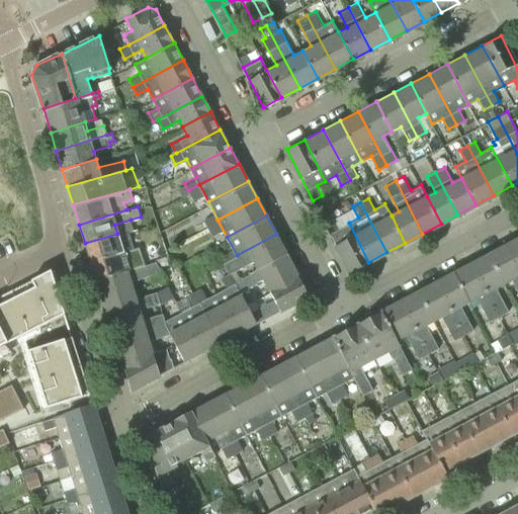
[(351,271),(368,262),(349,223),(330,233),(351,271)]
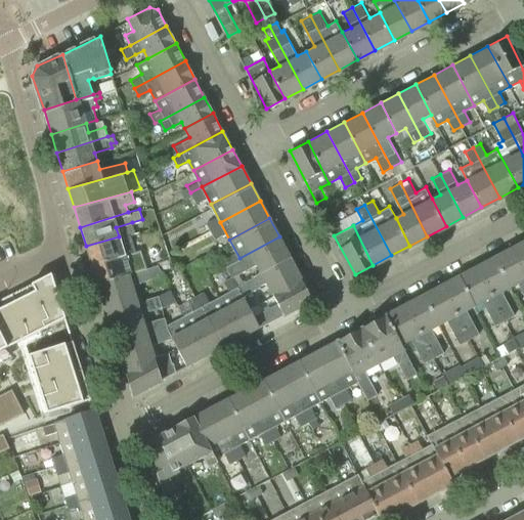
[(92,264),(140,249),(144,247),(139,229),(135,231),(86,246),(92,264)]
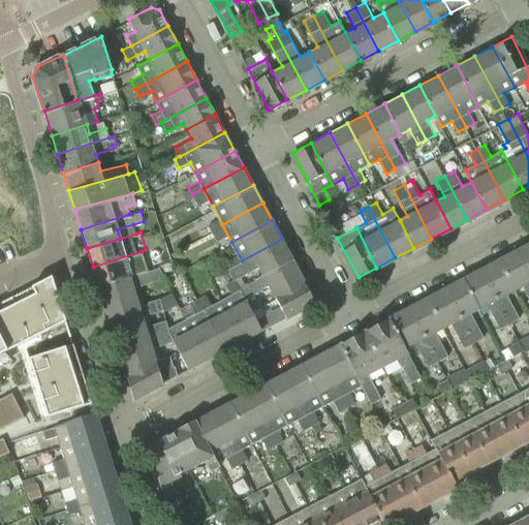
[(258,267),(261,272),(291,256),(282,239),(242,260),(227,269),(232,278),(235,278),(258,267)]
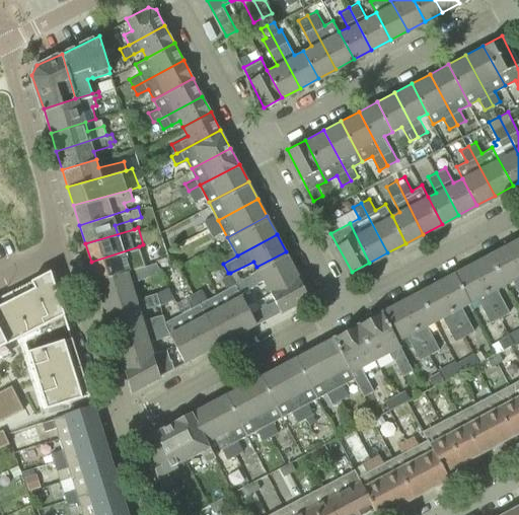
[(518,265),(518,237),(508,243),(518,265)]
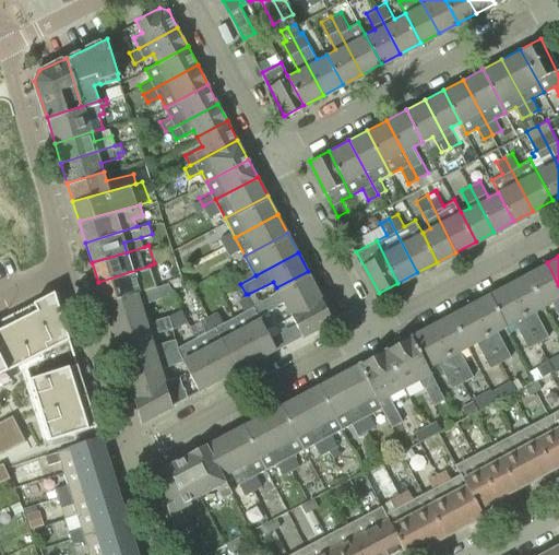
[(558,311),(558,285),(547,262),(535,270),(551,302),(554,302),(558,311)]
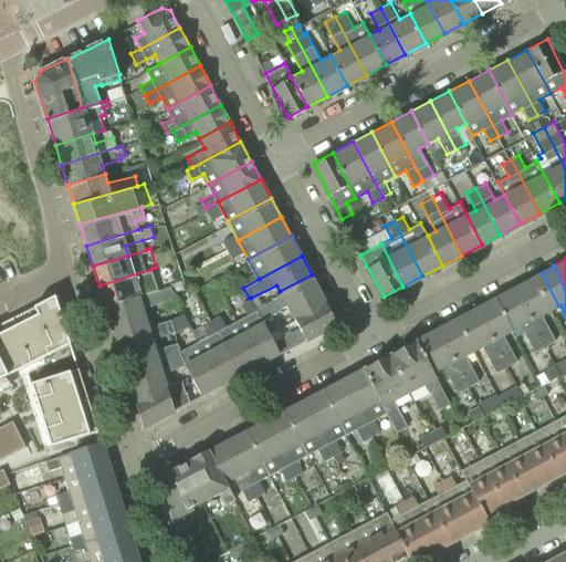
[(106,305),(158,289),(152,269),(100,285),(106,305)]
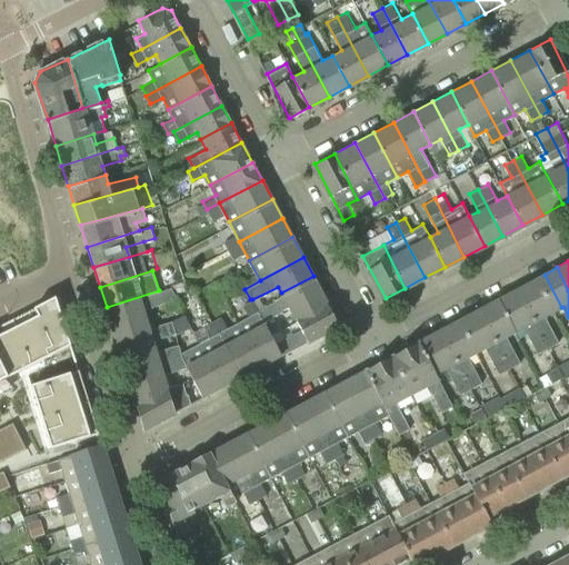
[(548,315),(561,307),(545,275),(531,281),(548,315)]
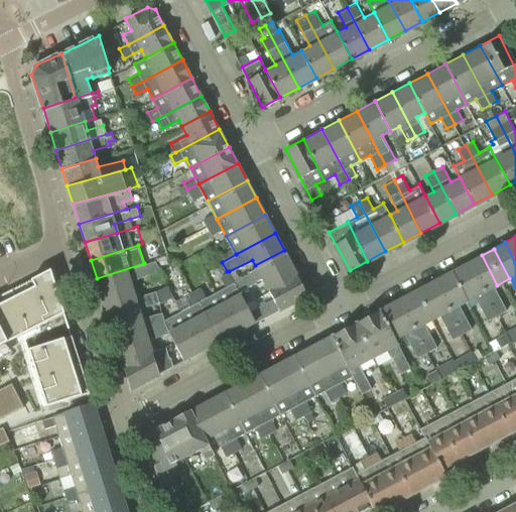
[(255,265),(261,277),(290,261),(284,250),(255,265)]
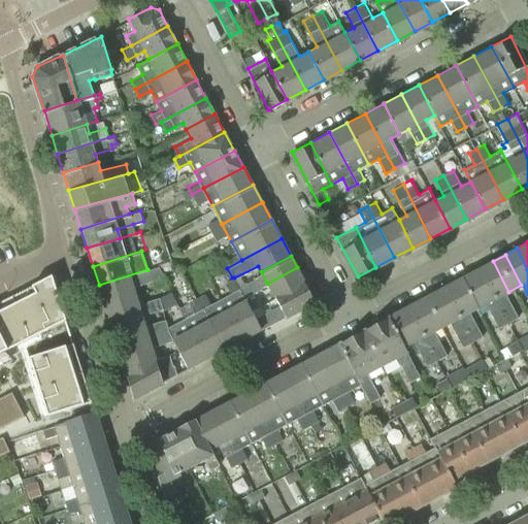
[(506,293),(508,292),(493,261),(481,267),(509,321),(519,316),(506,293)]
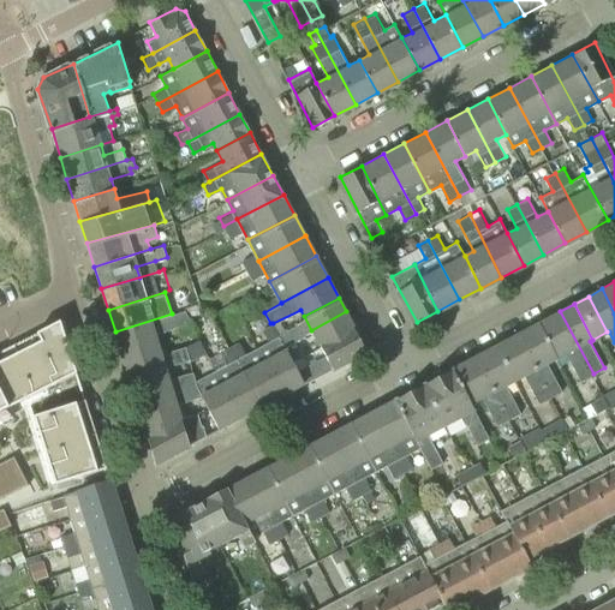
[(123,354),(160,342),(156,332),(191,321),(185,310),(172,314),(115,332),(123,354)]
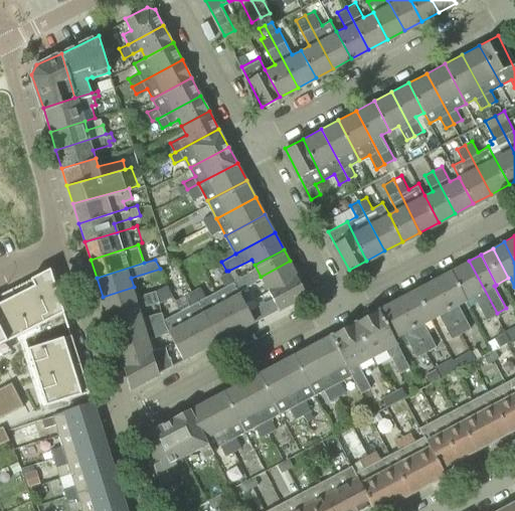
[(262,303),(267,313),(306,292),(290,261),(261,277),(268,290),(269,289),(273,297),(262,303)]
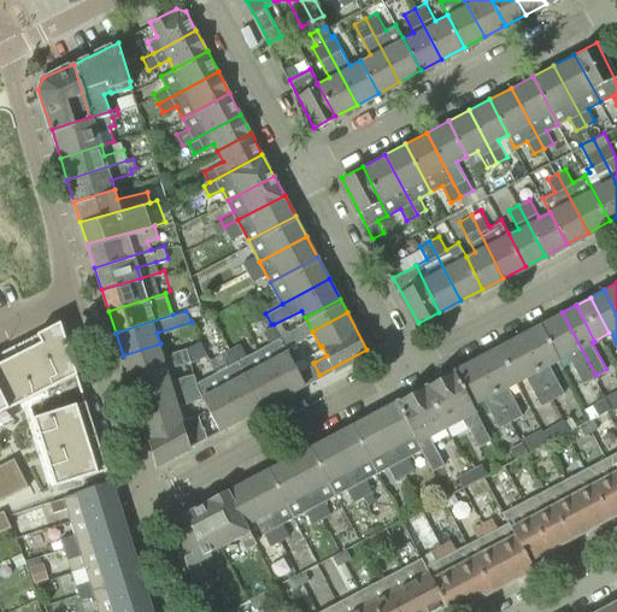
[(583,381),(595,375),(562,312),(540,324),(558,359),(569,354),(583,381)]
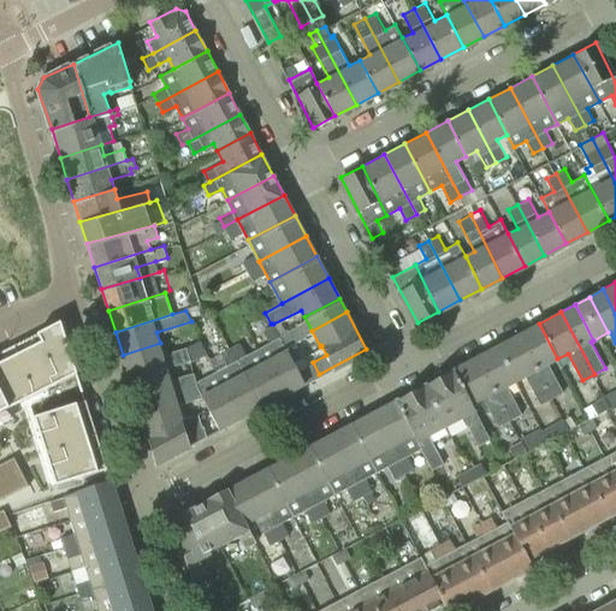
[(0,410),(78,373),(60,320),(0,350),(0,410)]
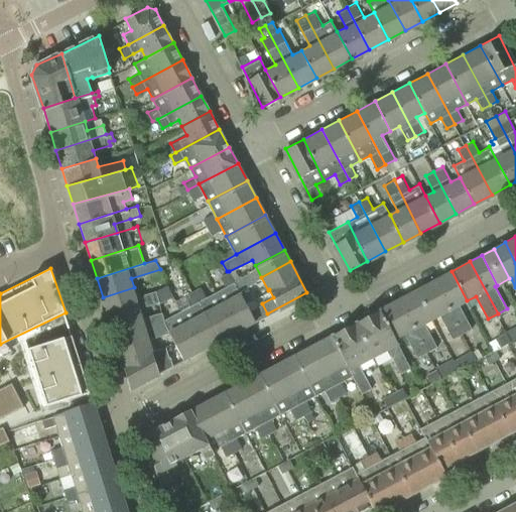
[(267,313),(262,303),(250,309),(229,271),(227,271),(220,275),(226,286),(217,291),(237,330),(267,313)]
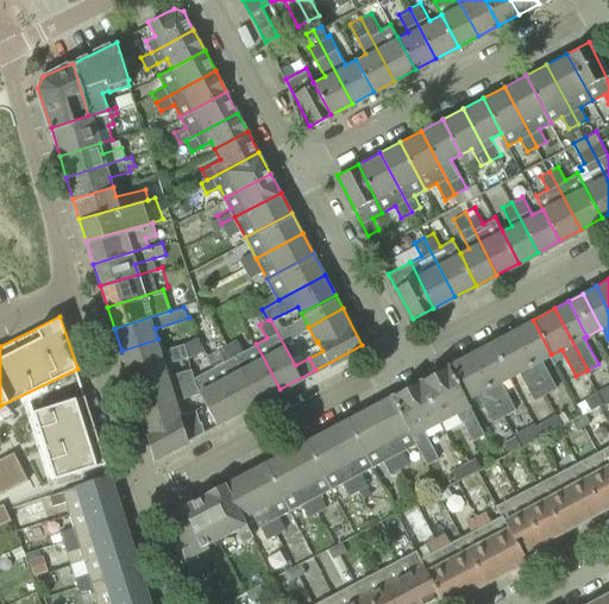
[(542,359),(551,354),(533,320),(513,329),(546,391),(557,385),(542,359)]
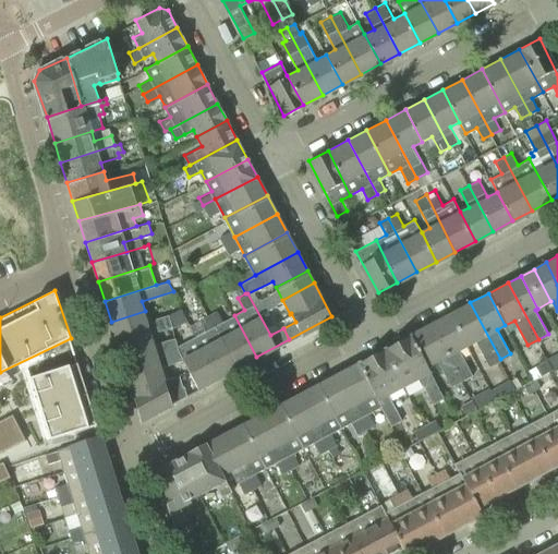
[(489,365),(500,359),(470,302),(450,313),(468,346),(476,340),(489,365)]
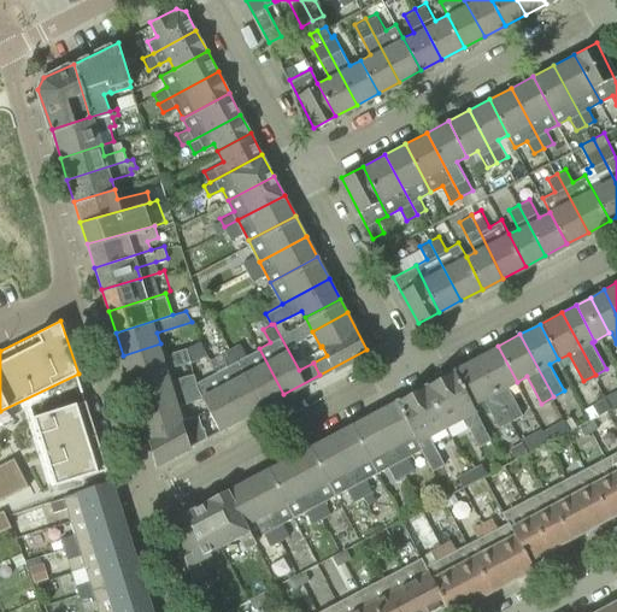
[(206,351),(200,339),(186,346),(189,359),(206,351)]
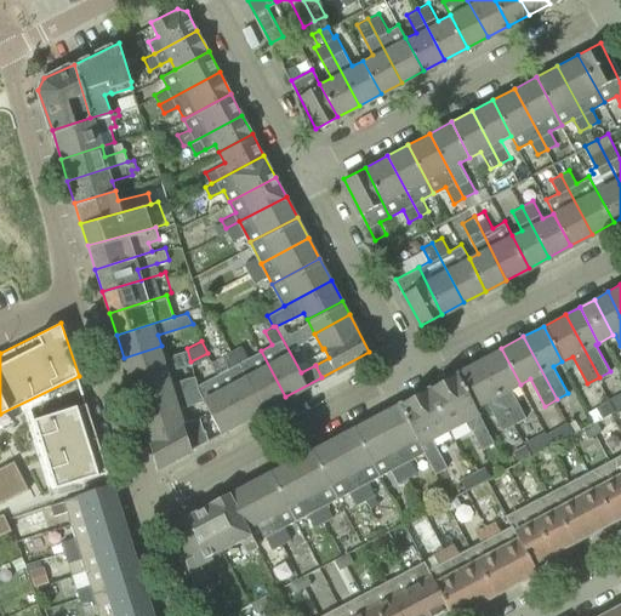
[(263,409),(285,397),(261,351),(249,357),(241,343),(232,349),(263,409)]
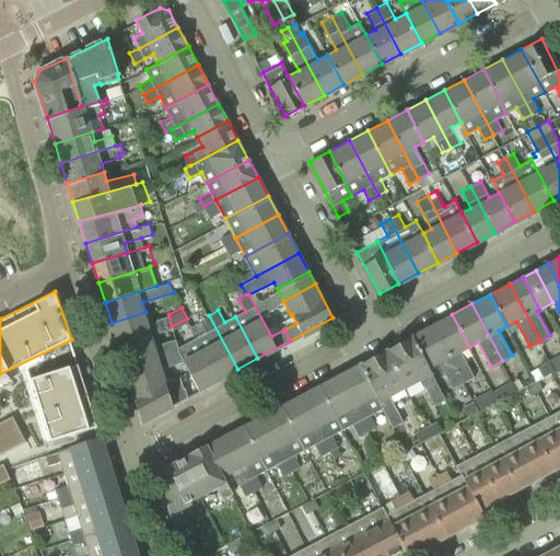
[(117,343),(152,333),(172,326),(168,314),(148,321),(146,312),(112,323),(117,343)]
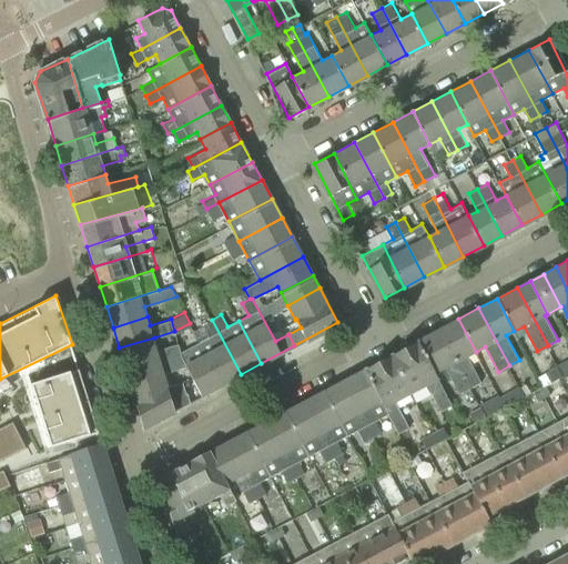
[(468,355),(476,352),(458,319),(440,329),(470,385),(480,380),(468,355)]
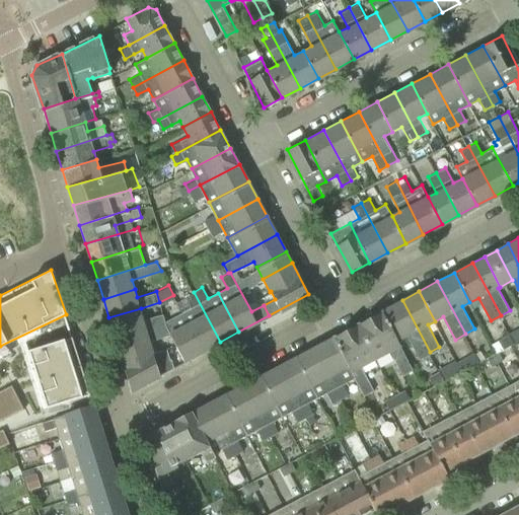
[(202,352),(220,342),(194,292),(186,296),(192,307),(181,312),(202,352)]
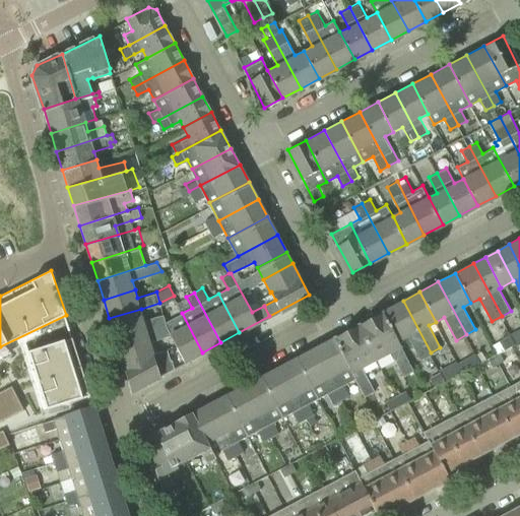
[(420,359),(431,352),(403,301),(383,311),(402,348),(412,343),(420,359)]
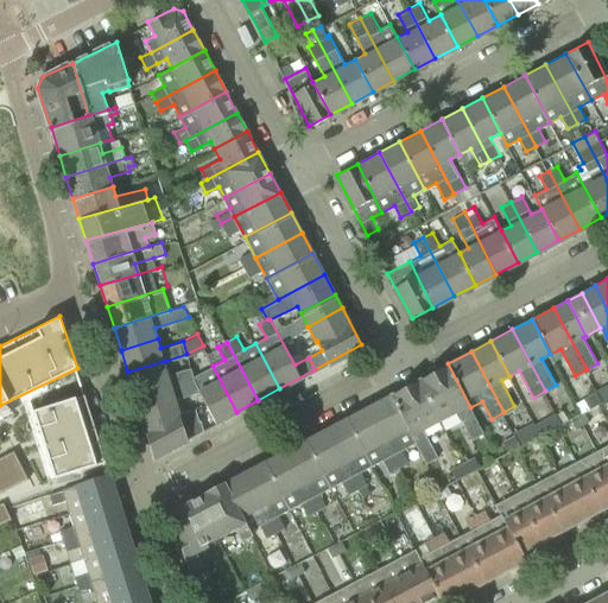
[(194,379),(194,376),(190,367),(169,373),(165,361),(127,372),(135,397),(194,379)]
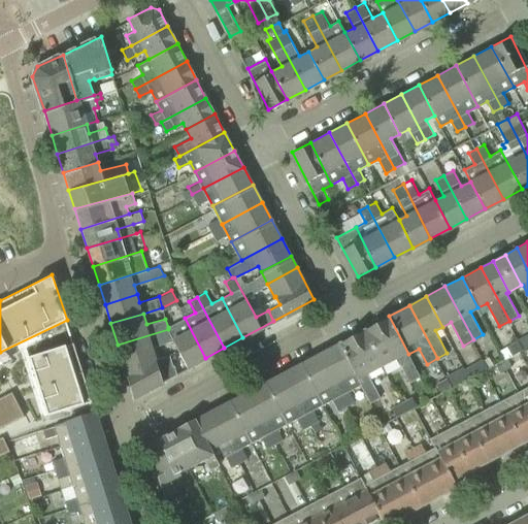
[(420,374),(408,354),(389,316),(363,329),(383,365),(398,358),(409,381),(420,374)]
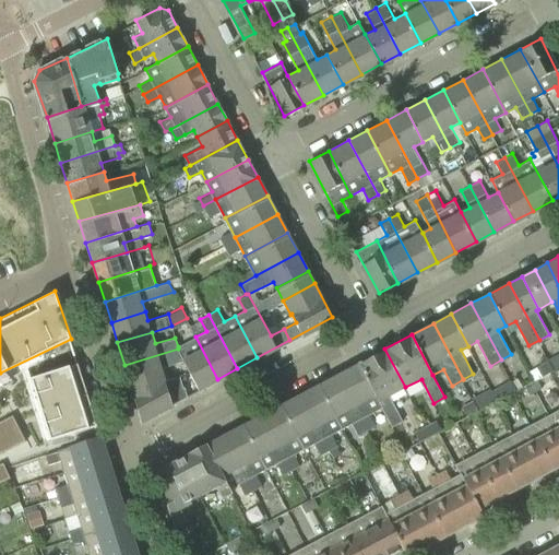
[(199,388),(217,379),(195,337),(178,346),(178,349),(183,359),(199,388)]
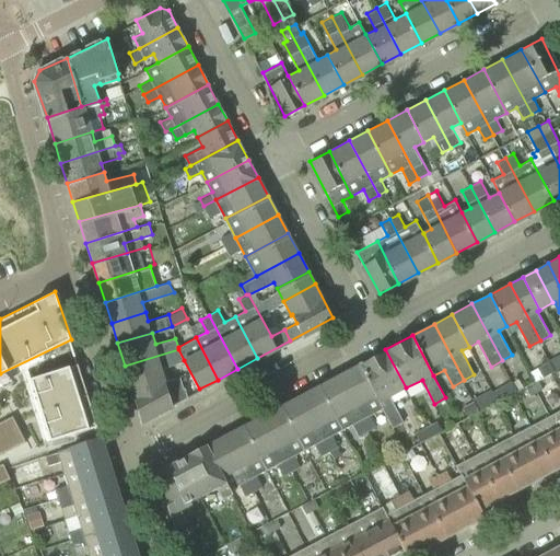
[(132,390),(166,380),(162,367),(184,360),(178,349),(125,366),(132,390)]
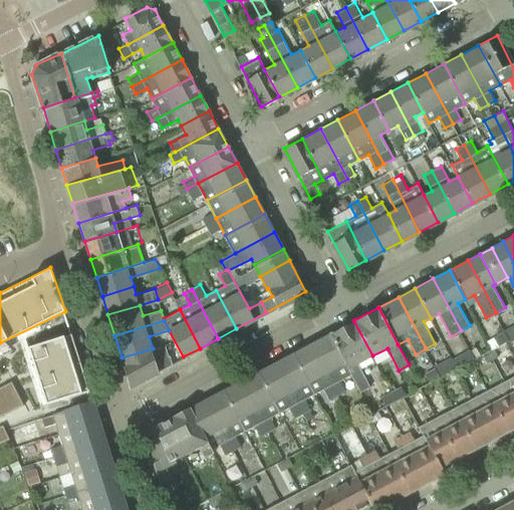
[(358,362),(372,355),(353,320),(329,333),(352,375),(360,391),(370,385),(358,362)]
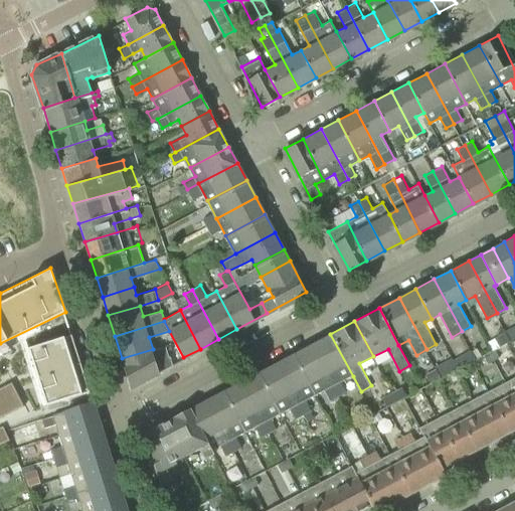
[(505,331),(509,339),(514,336),(514,323),(504,330),(505,331)]
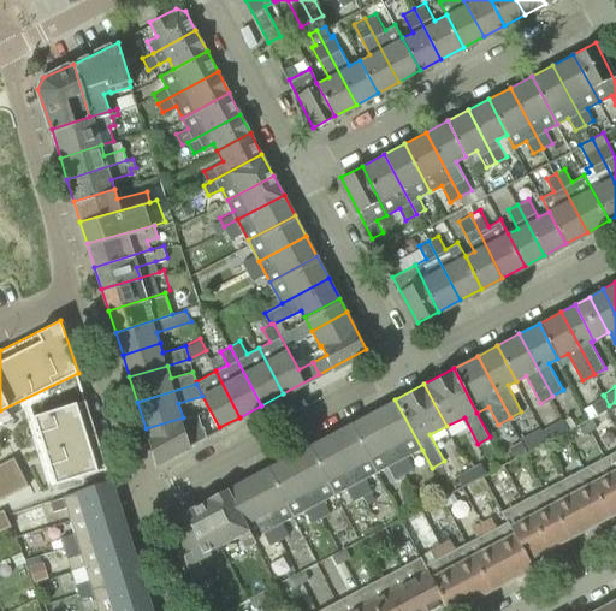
[(597,413),(609,405),(604,396),(592,402),(597,413)]
